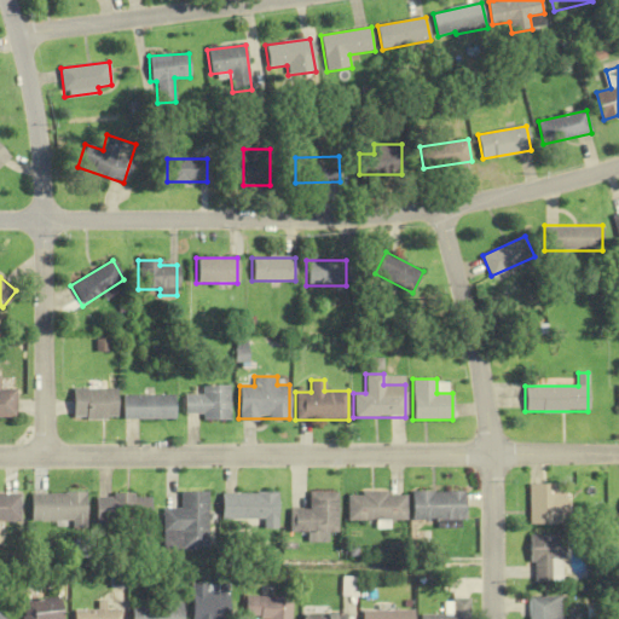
[(230,420),(230,386),(202,386),(202,395),(184,395),(184,420),(230,420)]
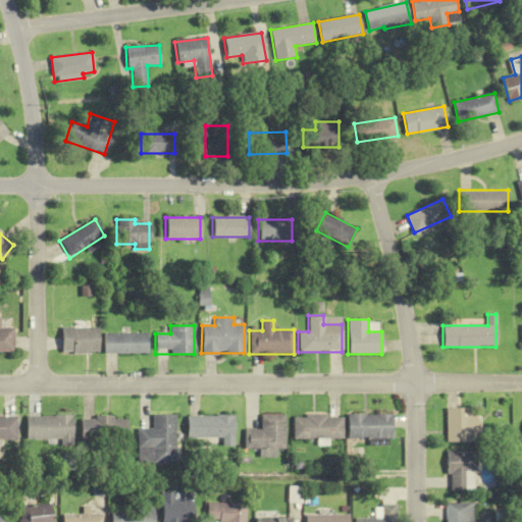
[(98,327),(60,327),(60,354),(98,354),(98,327)]
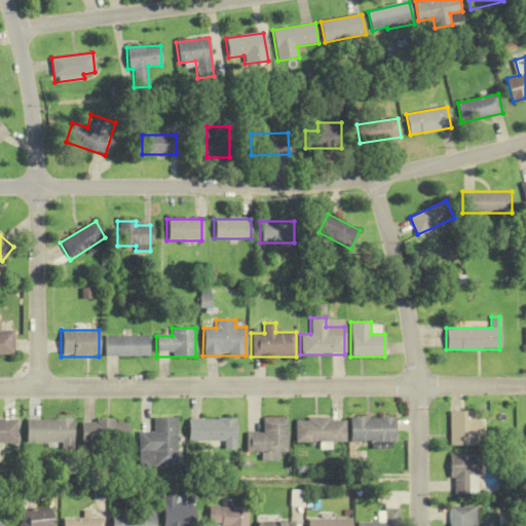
[(0,354),(11,354),(11,332),(0,331),(0,354)]
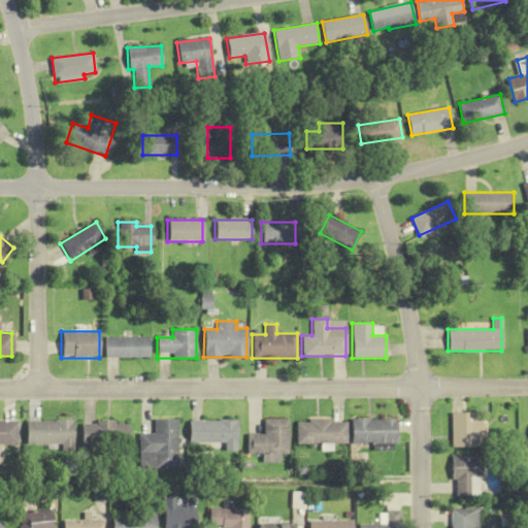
[(147,337),(105,337),(105,358),(147,358),(147,337)]
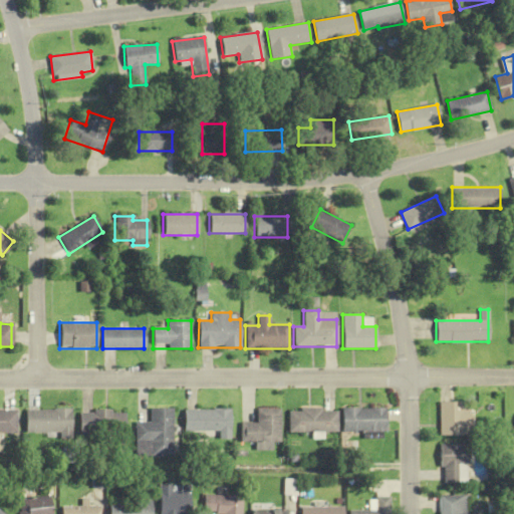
[(437,403),(437,435),(467,435),(467,403),(437,403)]
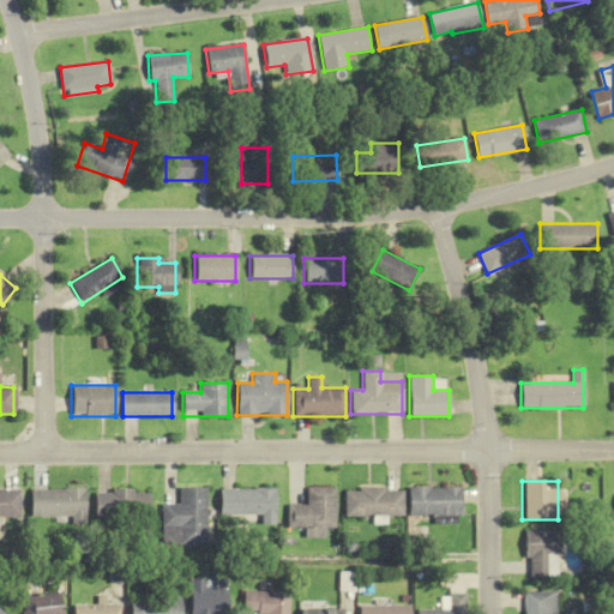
[(161,546),(205,546),(205,488),(178,488),(178,505),(161,505),(161,546)]
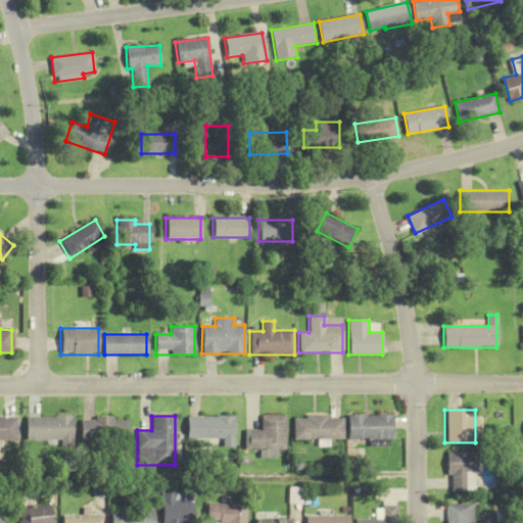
[(284,416),(260,416),(260,430),(243,430),(243,449),(258,449),(258,456),(284,456),(284,416)]
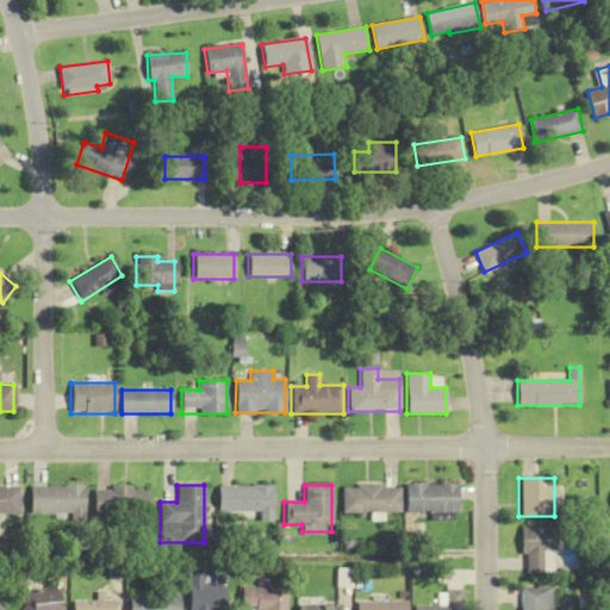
[(455,512),(455,485),(404,485),(404,512),(455,512)]
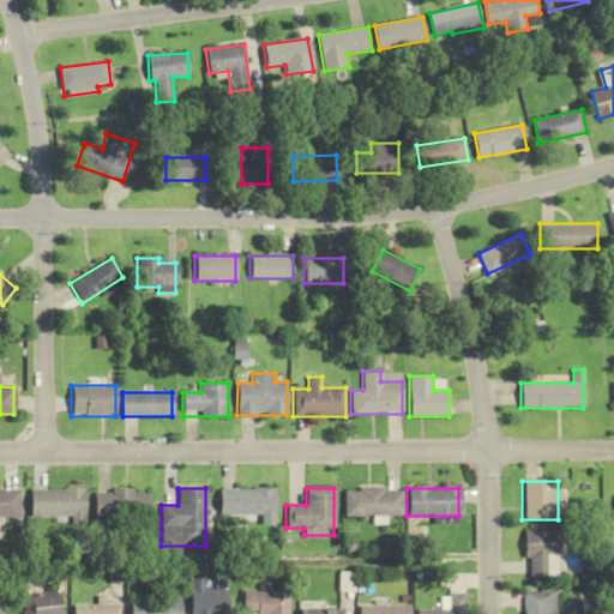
[(20,491),(0,489),(0,518),(20,519),(20,491)]
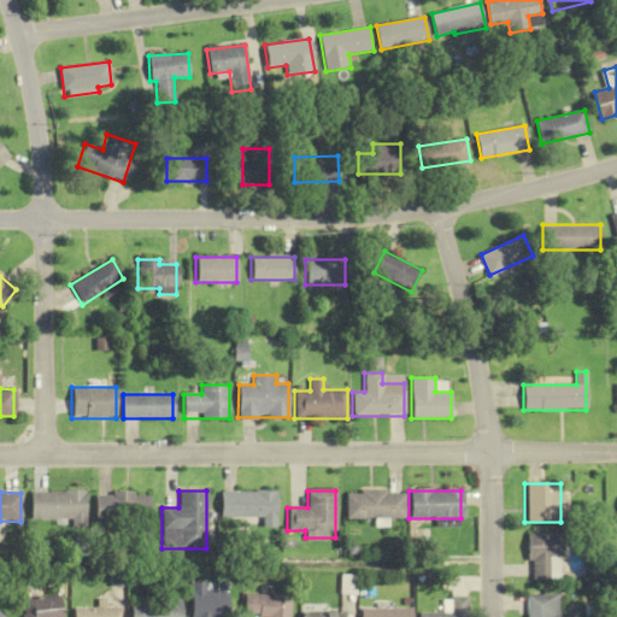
[(88,522),(88,492),(29,492),(29,522),(88,522)]
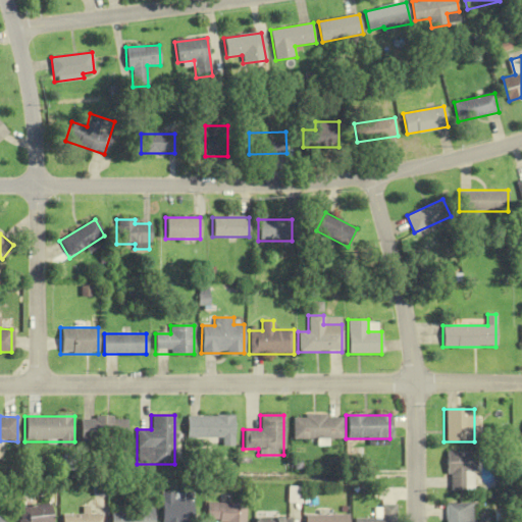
[(186,416),(186,438),(221,438),(221,447),(232,447),(232,416),(186,416)]
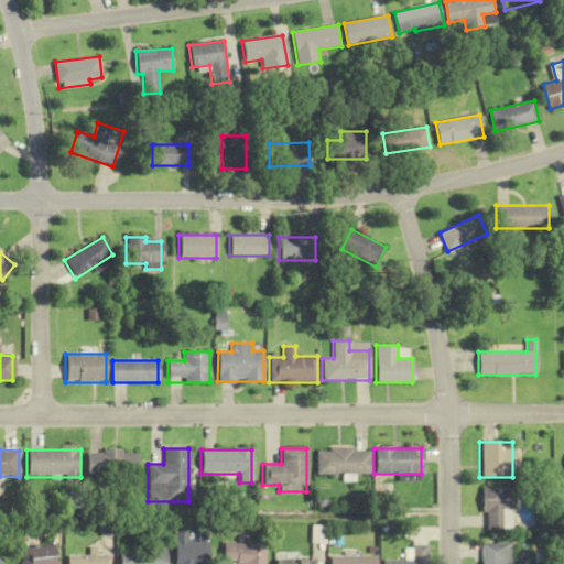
[(315,475),(368,475),(368,449),(315,449),(315,475)]
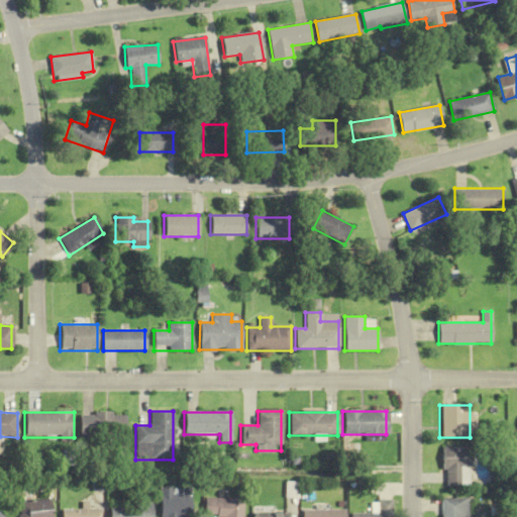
[(125,413),(79,414),(79,438),(125,438),(125,413)]
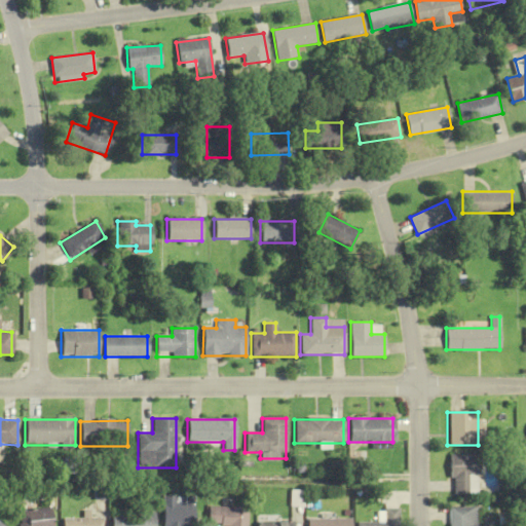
[(477,455),(449,455),(449,494),(477,494),(477,455)]
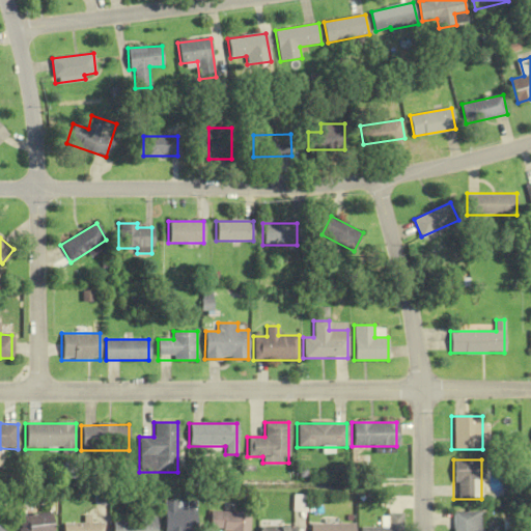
[(164,530),(195,530),(196,501),(165,501),(164,530)]
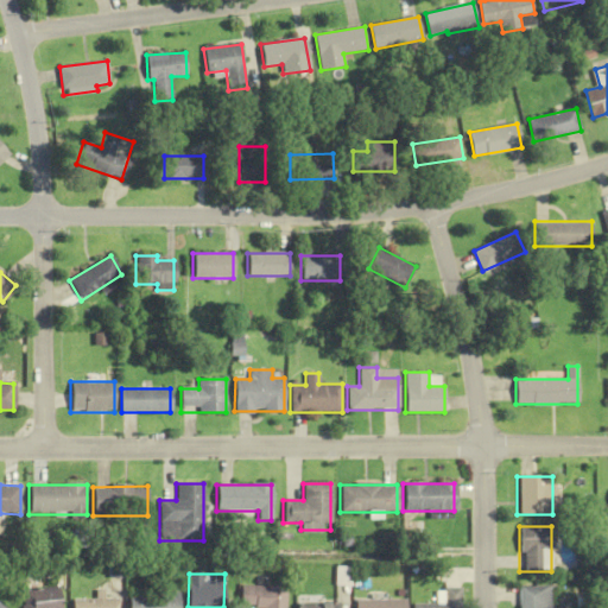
[(21,591),(23,607),(59,607),(57,587),(21,591)]
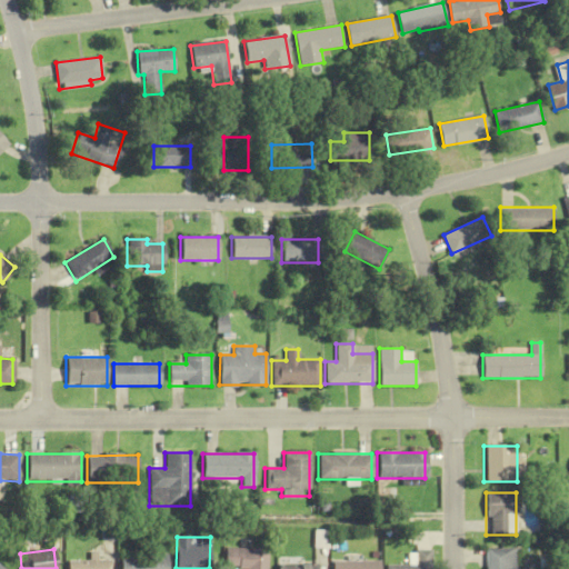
[(246,568),(267,568),(267,550),(226,549),(225,568),(246,568)]
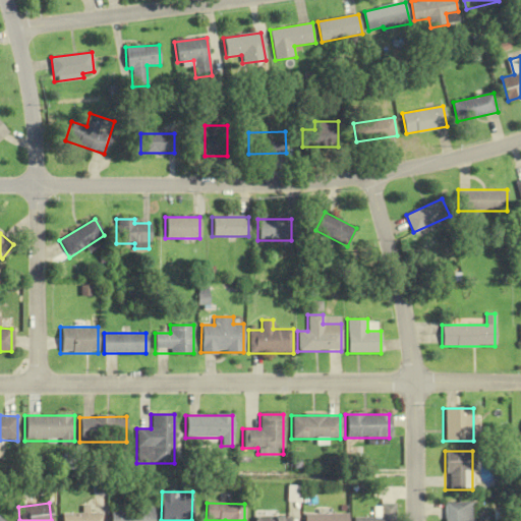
[(443,520),(473,520),(473,503),(443,503),(443,520)]
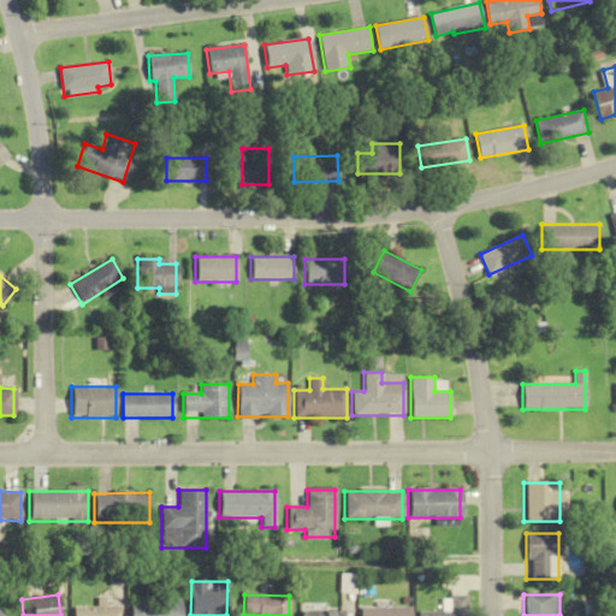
[(465,615),(466,596),(445,596),(445,612),(418,612),(418,615),(465,615)]
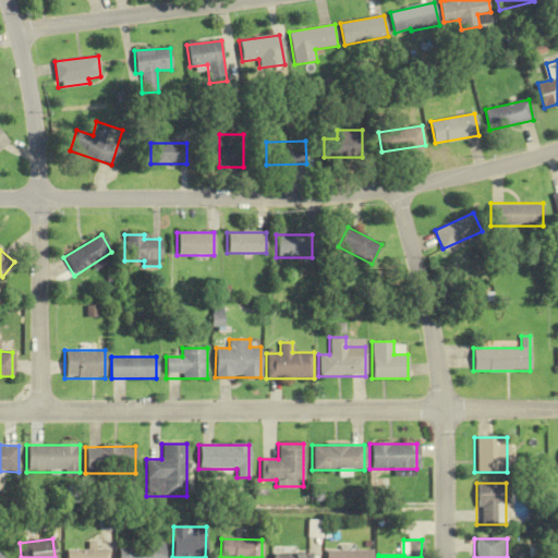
[(164,557),(165,544),(118,544),(118,557),(164,557)]
